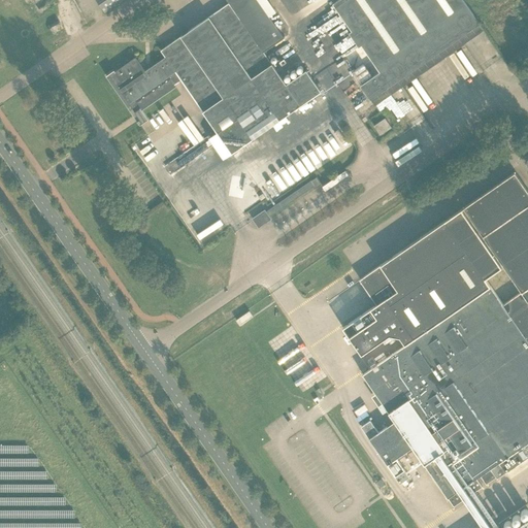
[(96,0),(105,12),(122,0),(96,0)]
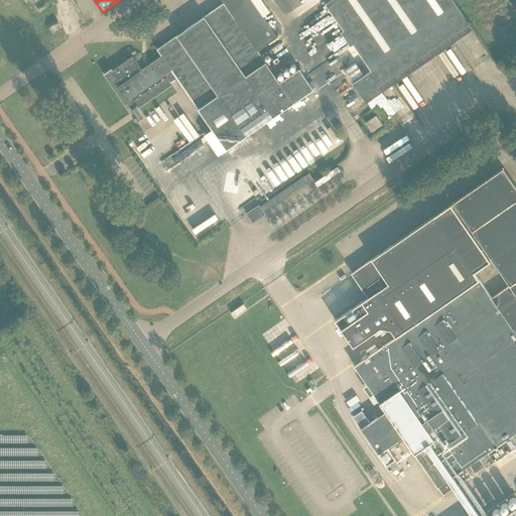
[(112,69),(104,75),(137,122),(145,117),(139,108),(171,85),(170,83),(177,78),(227,149),(313,89),(299,69),(280,82),(258,50),(277,36),(252,0),(221,0),(224,3),(157,49),(161,55),(141,70),(132,55),(112,70),(112,69)]
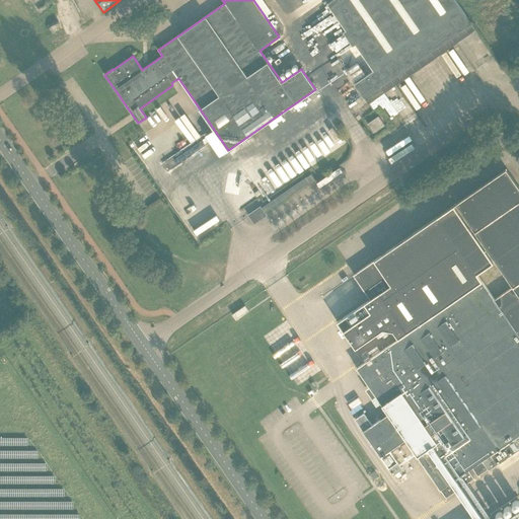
[(331,0),(327,3),(346,30),(344,31),(353,46),(356,44),(374,70),(354,84),(363,97),(470,23),(453,0),(331,0)]
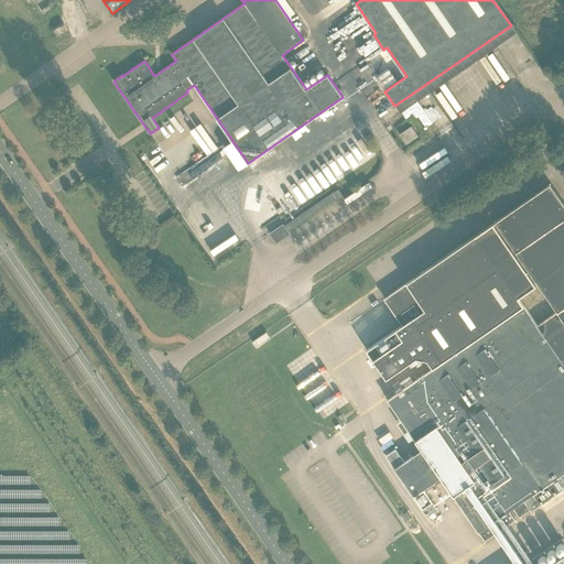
[(407,143),(419,136),(412,127),(400,134),(407,143)]
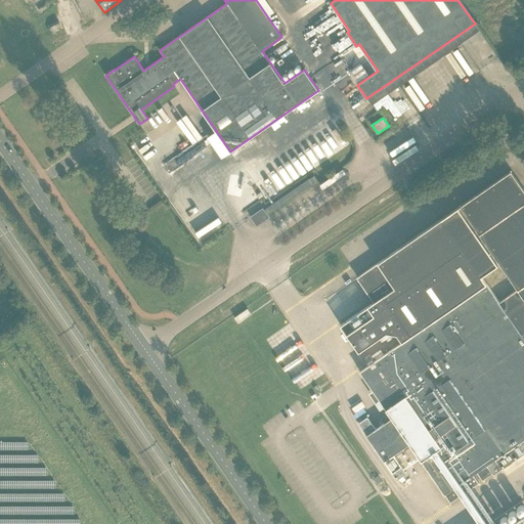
[(375,301),(340,324),(359,352),(387,333),(396,335),(401,342),(358,372),(391,417),(375,429),(365,435),(383,462),(392,455),(408,444),(448,501),(478,482),(472,474),(476,471),(482,479),(491,473),(492,473),(501,468),(503,469),(523,452),(523,446),(520,441),(523,437),(523,189),(511,171),(460,206),(516,290),(498,302),(481,276),(497,266),(457,208),(441,219),(357,277),(375,301)]
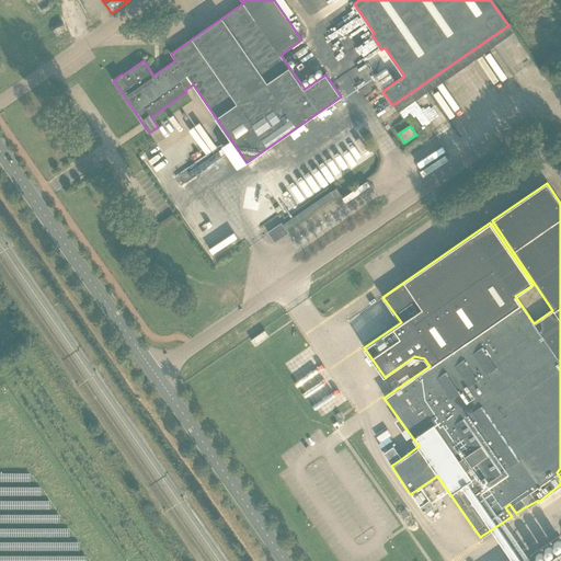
[(341,195),(336,189),(284,224),(283,224),(272,231),(277,239),(288,231),(286,229),(334,197),(335,198),(341,195)]
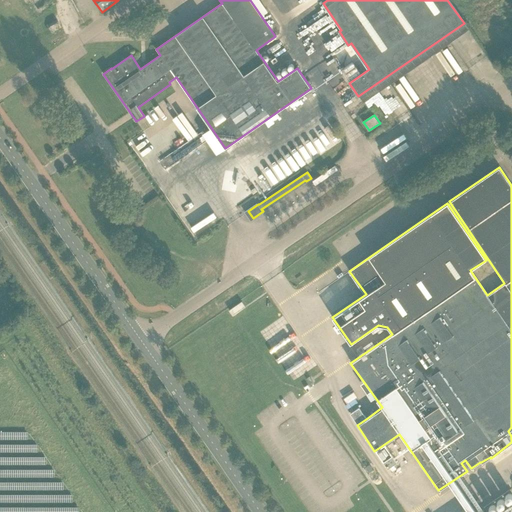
[(245,297),(232,305),(236,310),(248,302),(245,297)]
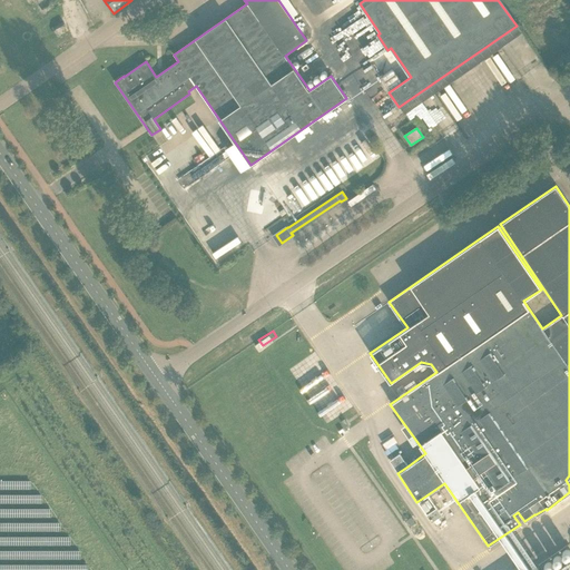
[(399,453),(389,461),(397,473),(408,467),(399,453)]
